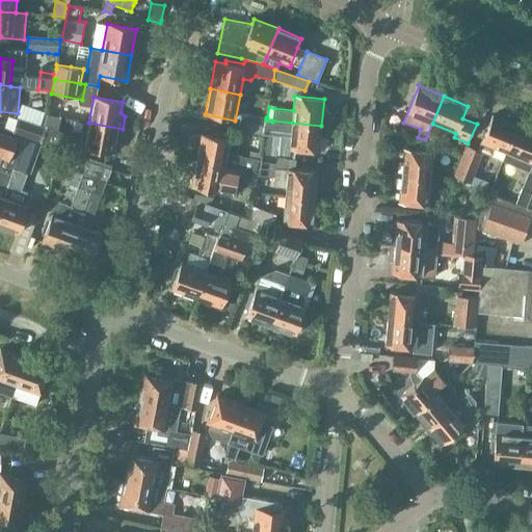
[(43,110),(38,124),(44,126),(46,114),(47,109),(44,109),(43,110)]
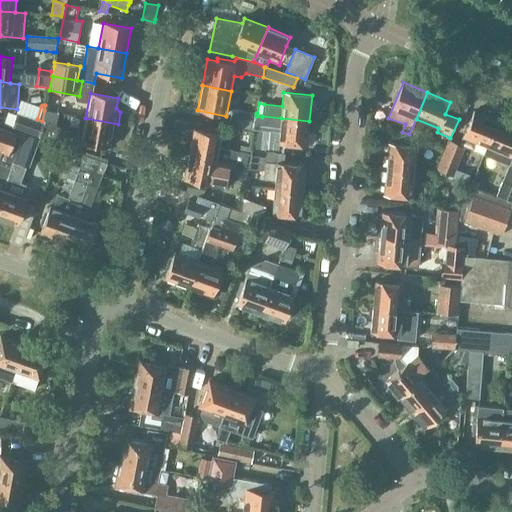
[(252,131),(253,125),(256,116),(256,113),(232,108),(228,126),(252,131)]
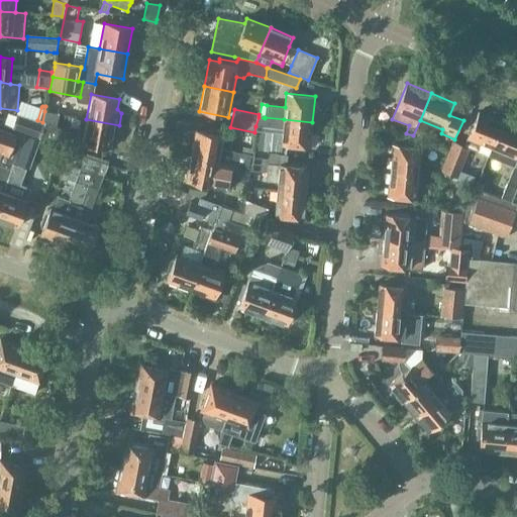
[(479,112),(464,146),(470,148),(477,152),(480,145),(491,149),(502,122),(479,112)]
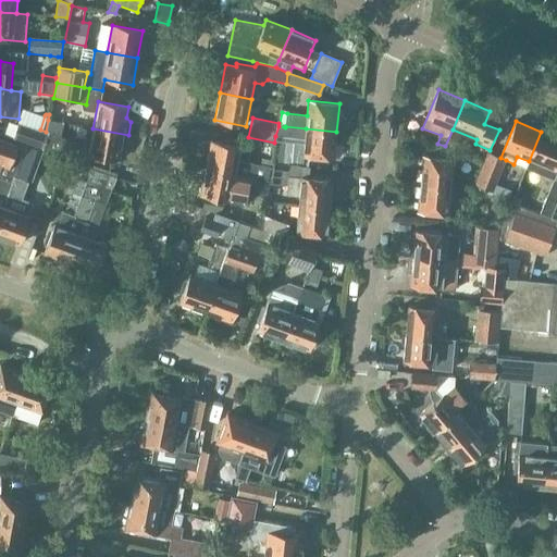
[(42,150),(49,133),(46,132),(40,130),(19,122),(13,139),(42,150)]
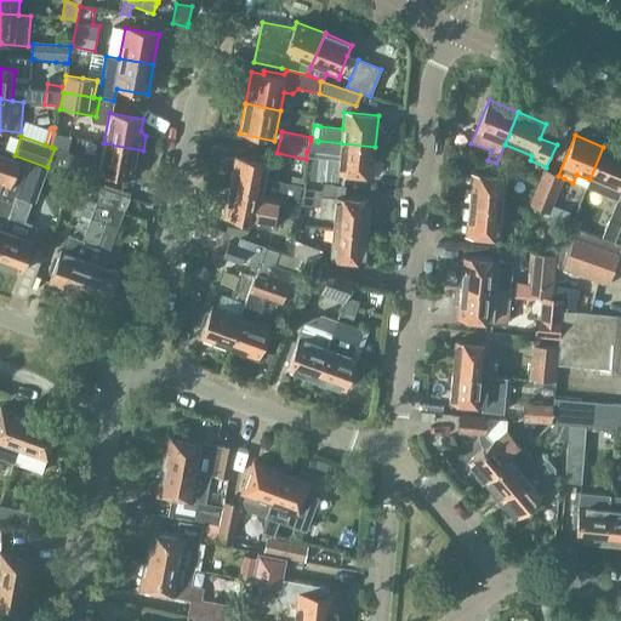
[(375,147),(341,143),(318,141),(318,142),(311,141),(307,152),(331,155),(331,149),(340,151),(337,174),(372,177),(375,147)]
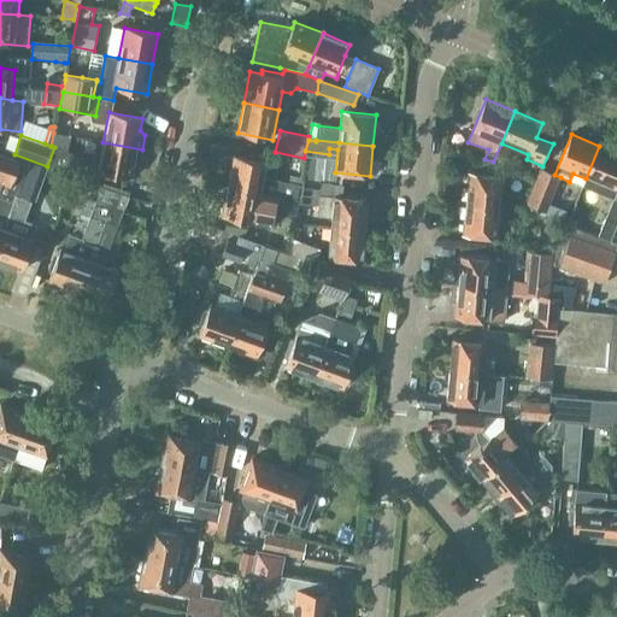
[(97,172),(119,176),(131,178),(134,165),(139,163),(142,150),(103,142),(97,172)]
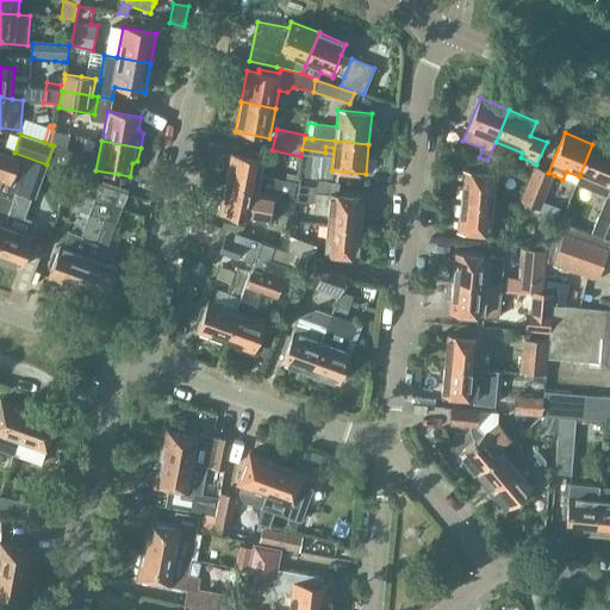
[(609,181),(609,150),(592,144),(579,176),(576,185),(604,197),(609,181)]
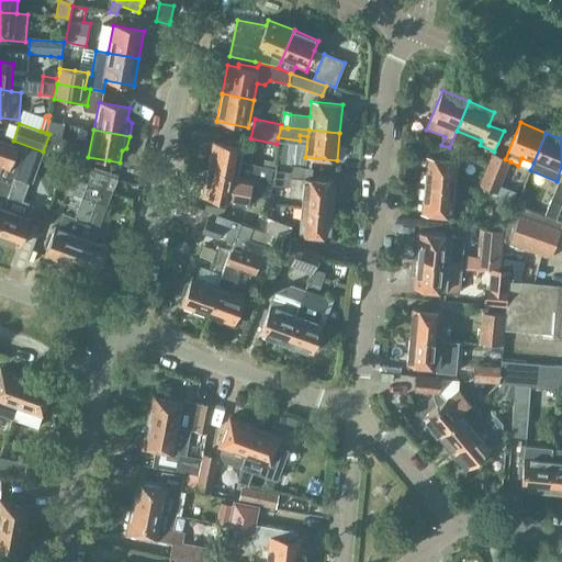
[(80,145),(49,134),(43,152),(74,163),(80,145)]
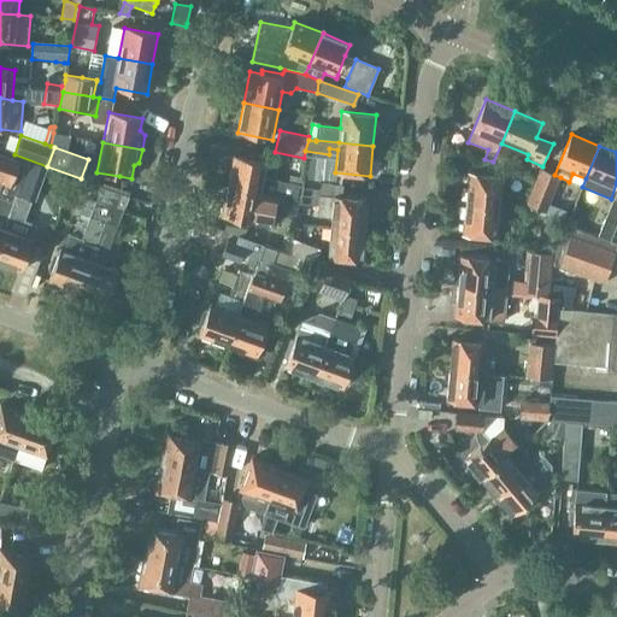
[(0,198),(9,201),(13,203),(16,197),(19,186),(29,162),(19,158),(18,162),(3,156),(0,154),(0,198)]
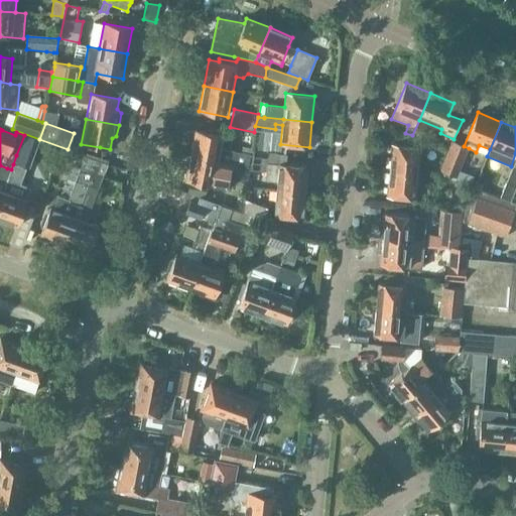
[(251,168),(252,165),(252,156),(241,154),(222,150),(224,136),(196,131),(190,156),(238,165),(251,168)]
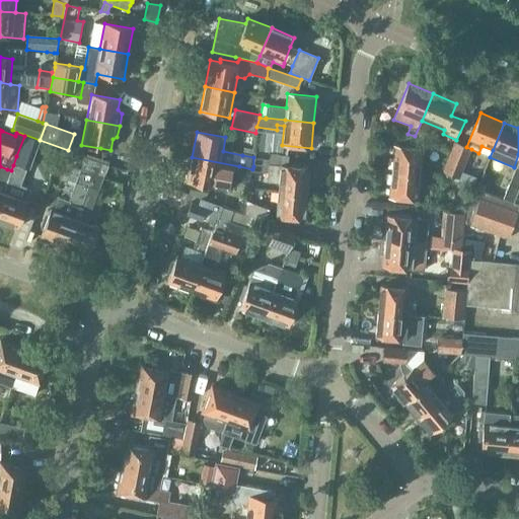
[(16,156),(13,165),(26,170),(38,141),(34,140),(24,136),(16,156)]
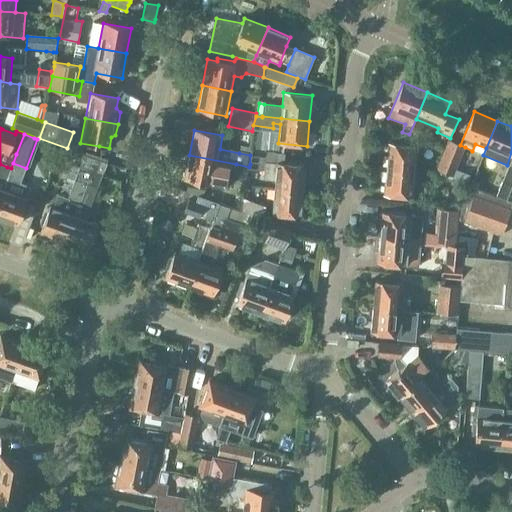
[(254,139),(252,151),(256,151),(262,152),(264,140),(263,140),(254,139)]
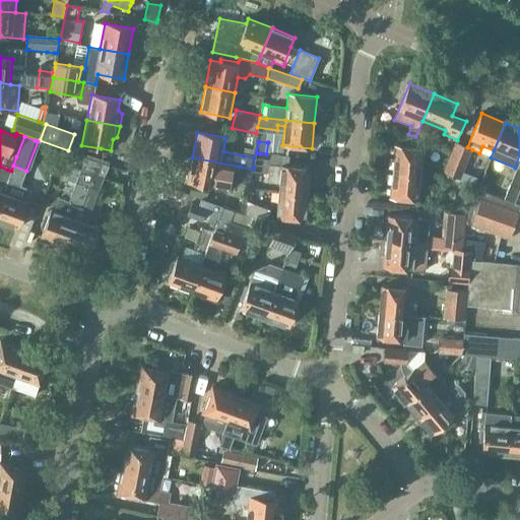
[(455,143),(446,166),(443,173),(460,179),(472,149),(467,147),(459,144),(455,143)]
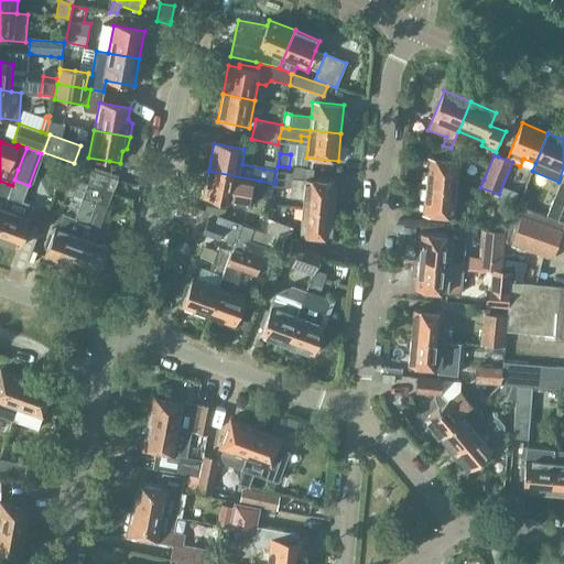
[(429,159),(425,186),(457,190),(461,161),(429,159)]
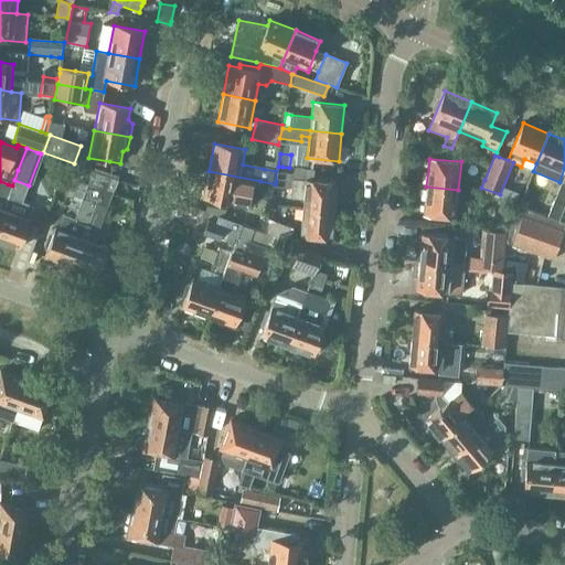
[(82,166),(80,170),(92,174),(93,172),(93,170),(82,166)]
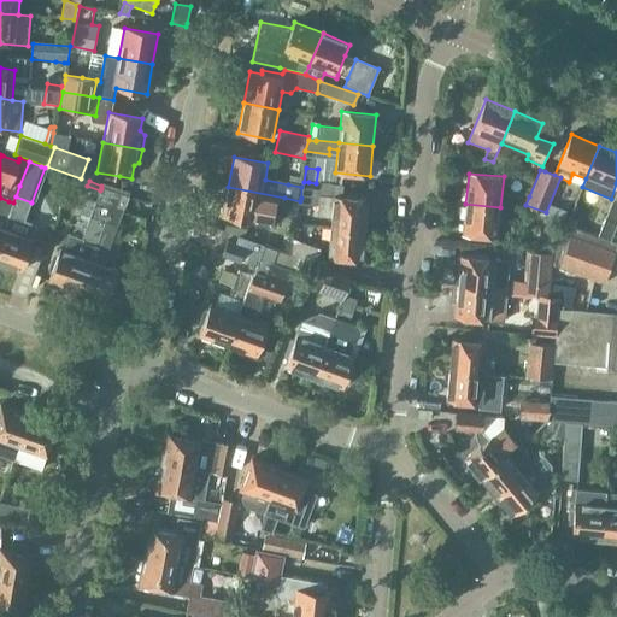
[(331,218),(330,228),(364,230),(368,200),(334,197),(335,186),(316,183),(309,182),(304,182),(303,182),(301,187),(301,198),(319,200),(317,216),(331,218)]
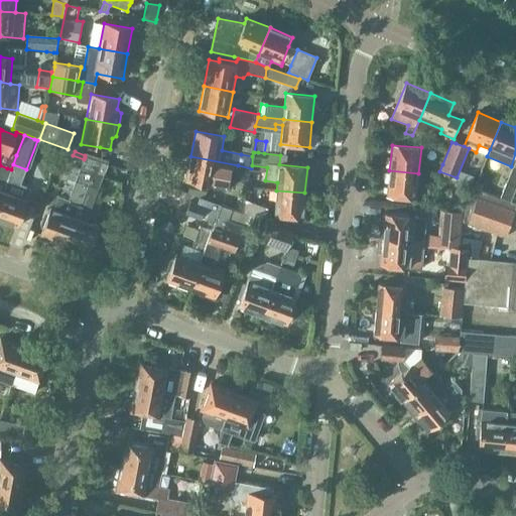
[(248,181),(251,168),(238,165),(227,162),(190,156),(185,181),(227,188),(229,182),(235,179),(248,181)]
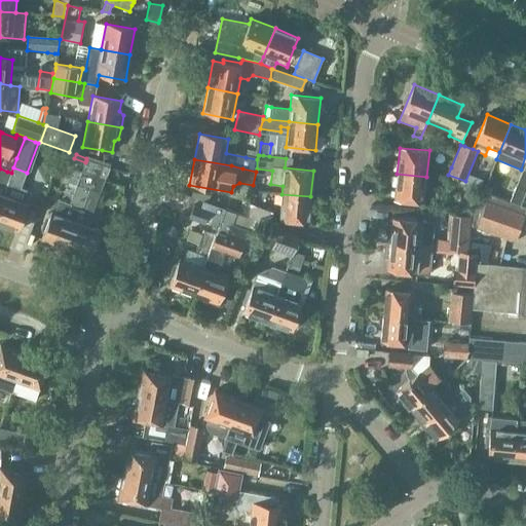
[(82,172),(101,178),(105,180),(110,167),(105,166),(98,163),(86,160),(85,162),(82,172)]
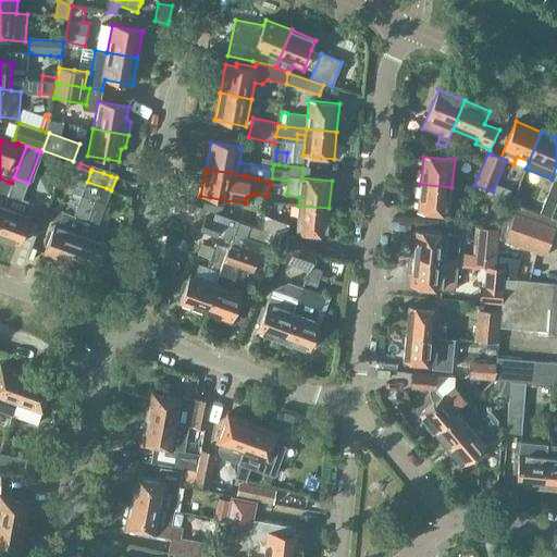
[(0,217),(0,237),(20,245),(25,231),(29,217),(28,215),(33,202),(23,199),(28,183),(14,177),(12,183),(4,207),(3,207),(0,217)]
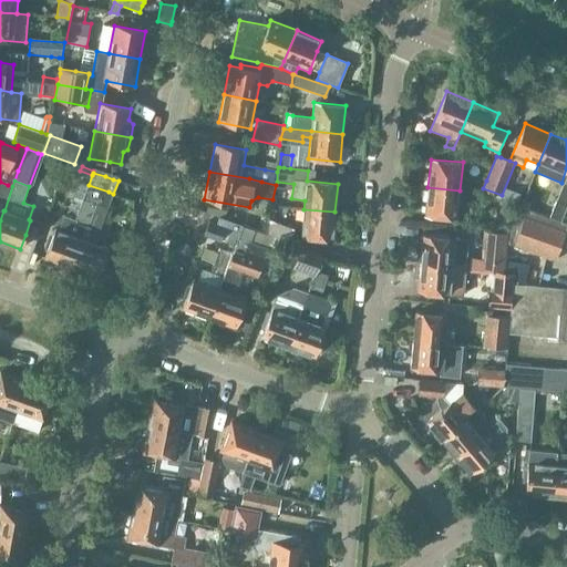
[(0,220),(3,210),(4,210),(12,186),(8,185),(0,182),(0,220)]
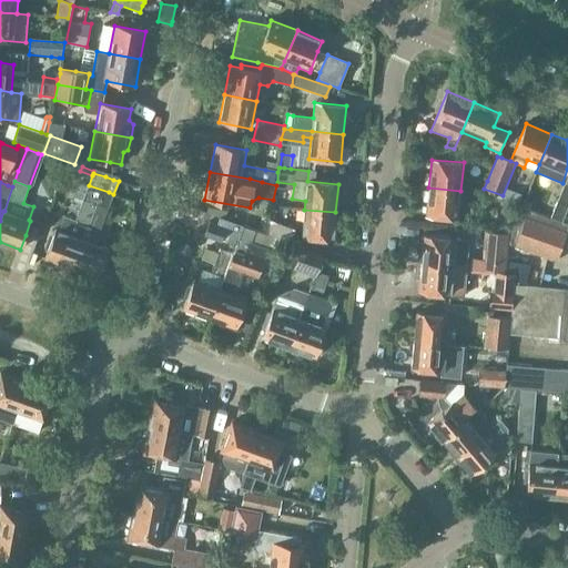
[(567,183),(566,183),(550,219),(561,223),(567,206),(567,183)]
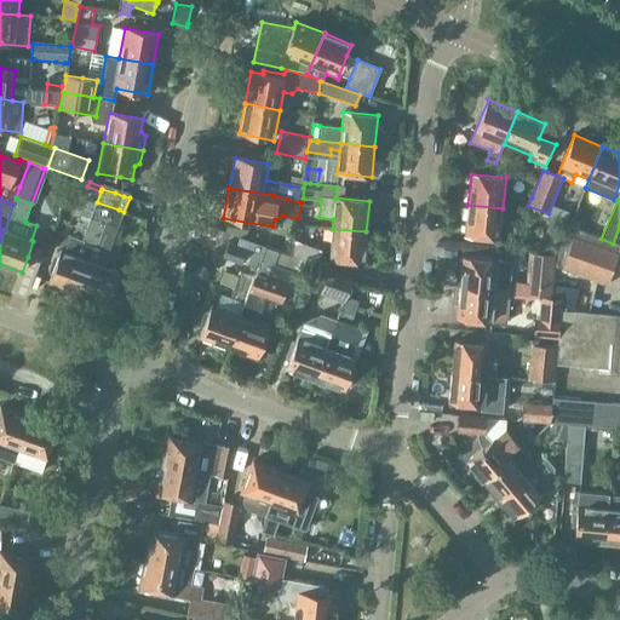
[(84,277),(78,293),(107,304),(112,292),(113,288),(116,276),(119,271),(103,267),(124,212),(97,202),(91,218),(103,223),(84,277)]
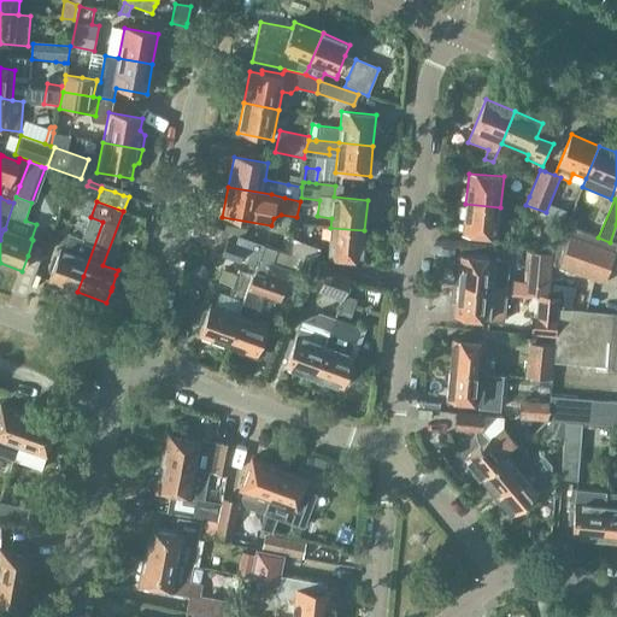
[(500,207),(465,204),(463,235),(498,238),(500,207)]
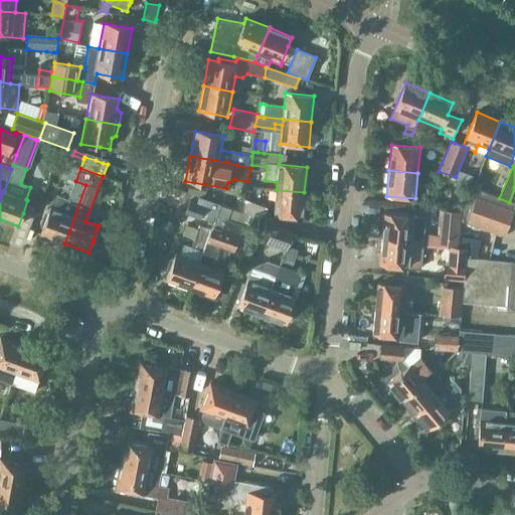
[(44,225),(40,234),(64,243),(69,230),(86,185),(75,181),(71,193),(69,198),(55,194),(50,207),(48,212),(45,221),(44,225)]
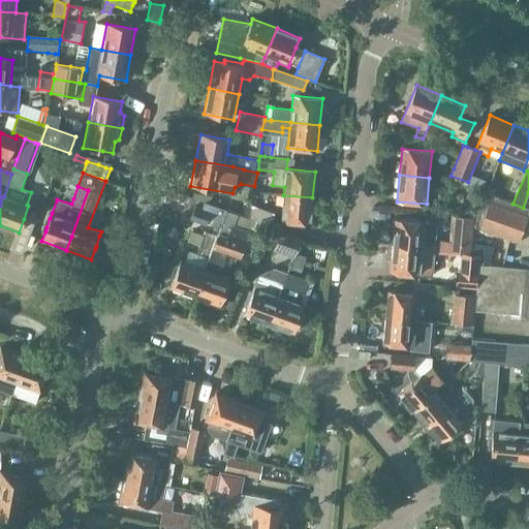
[(519,245),(528,216),(528,213),(528,210),(523,208),(512,204),(494,196),(487,193),(480,191),(473,218),(474,218),(472,228),(479,230),(519,245)]
